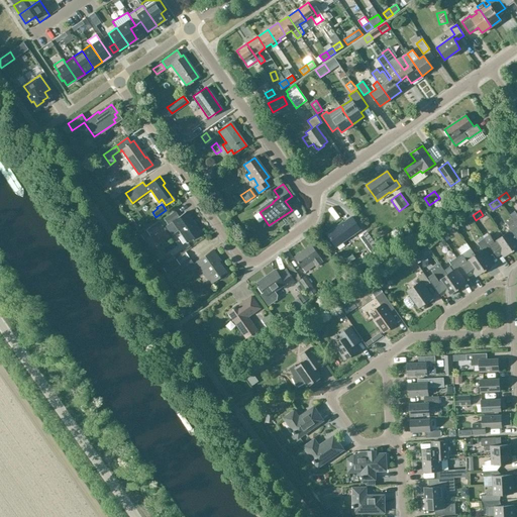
[(172,221),(187,242),(200,233),(186,212),(179,217),(175,211),(164,218),(168,224),(172,221)]
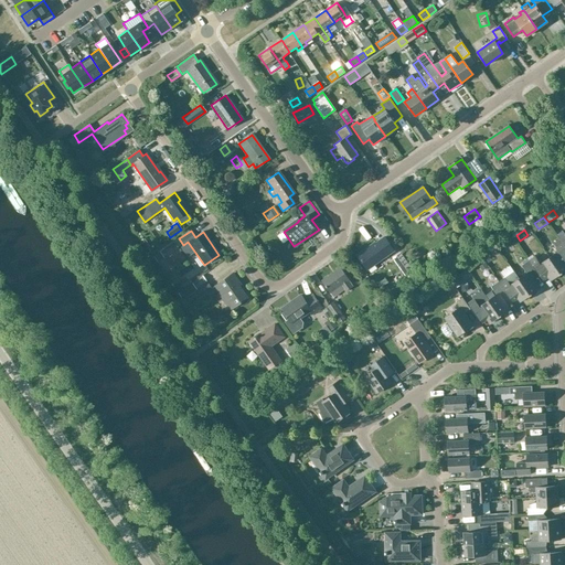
[(358,255),(368,269),(394,251),(385,237),(376,244),(375,243),(358,255)]
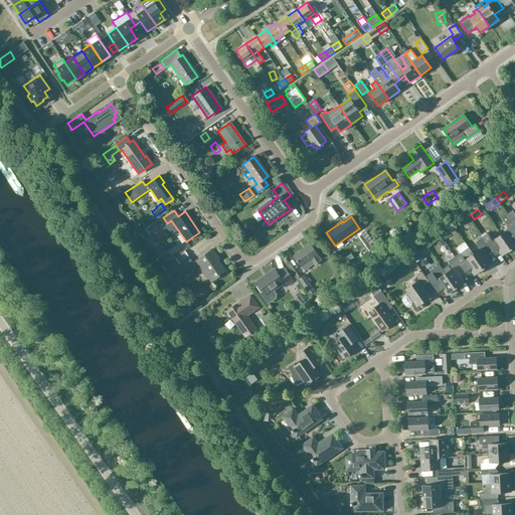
[(501,234),(511,249),(514,245),(514,235),(512,232),(514,229),(514,225),(510,218),(504,222),(509,228),(501,234)]
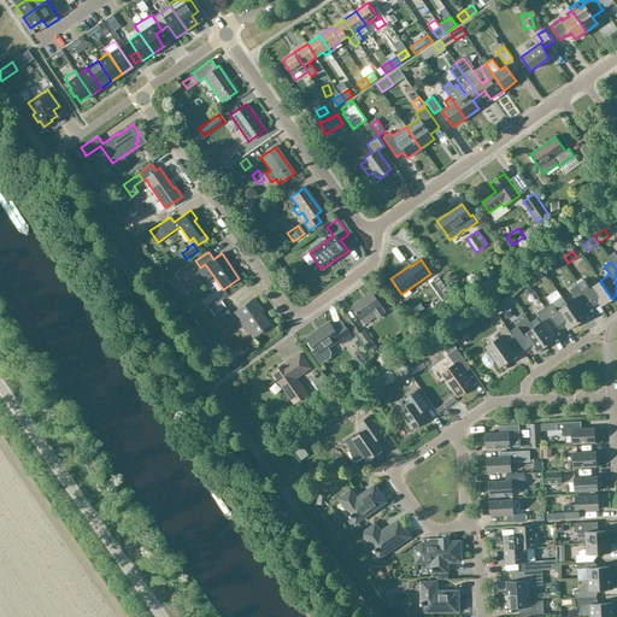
[(612,299),(600,281),(589,288),(585,280),(577,285),(586,297),(592,293),(601,306),(612,299)]
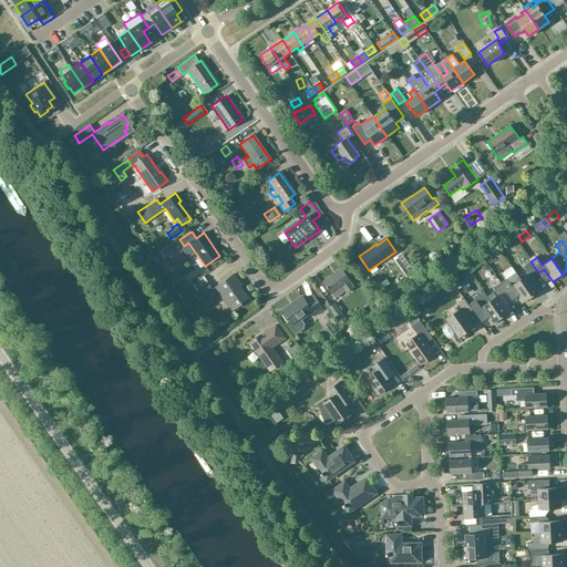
[(478,265),(484,272),(490,268),(484,260),(478,265)]
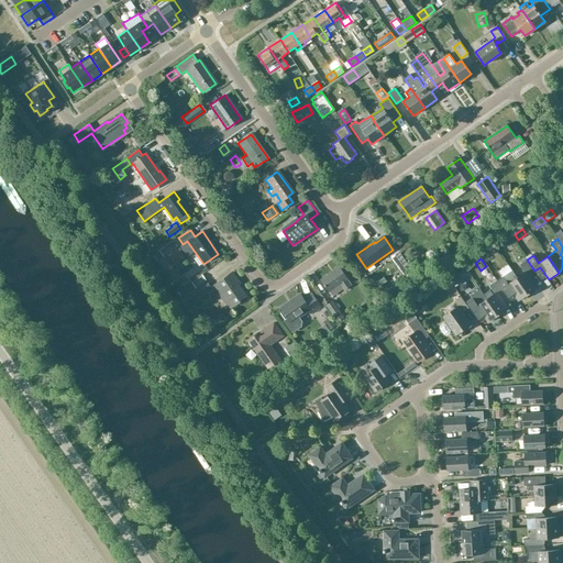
[(517,278),(528,294),(538,287),(530,275),(534,271),(527,260),(520,265),(525,273),(517,278)]
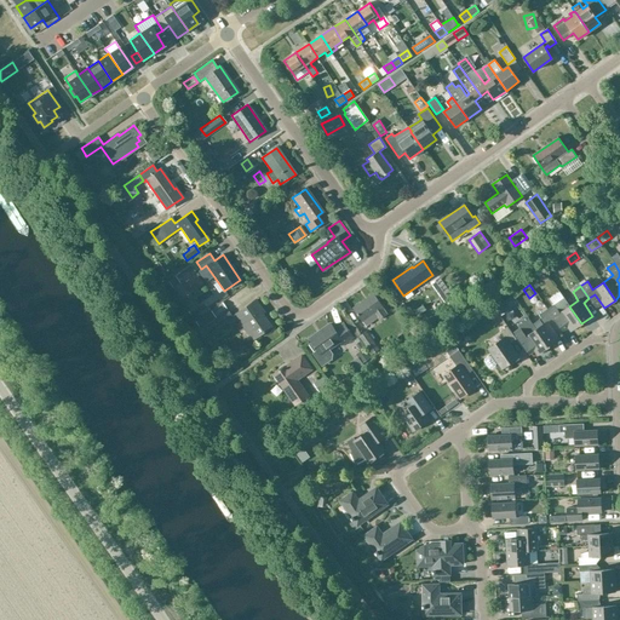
[(374,293),(354,308),(363,321),(367,326),(378,319),(379,320),(388,314),(383,308),(384,308),(374,293)]
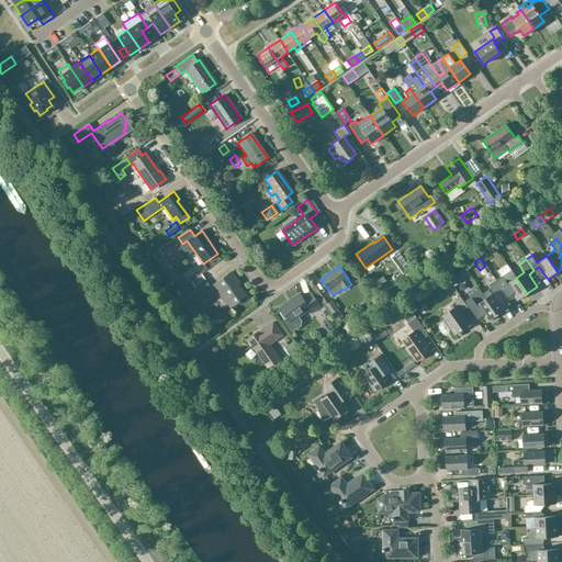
[(510,270),(496,280),(504,292),(509,288),(518,300),(527,293),(516,278),(510,270)]
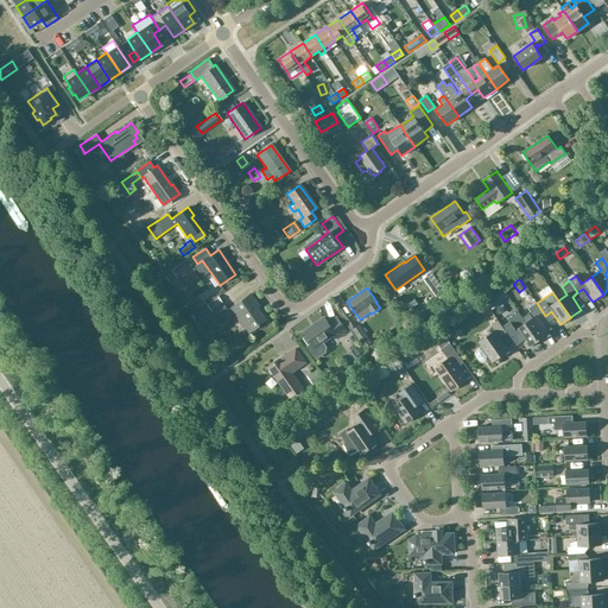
[(242,324),(248,333),(265,321),(253,305),(255,304),(249,295),(230,308),(235,315),(238,314),(245,323),(242,324)]
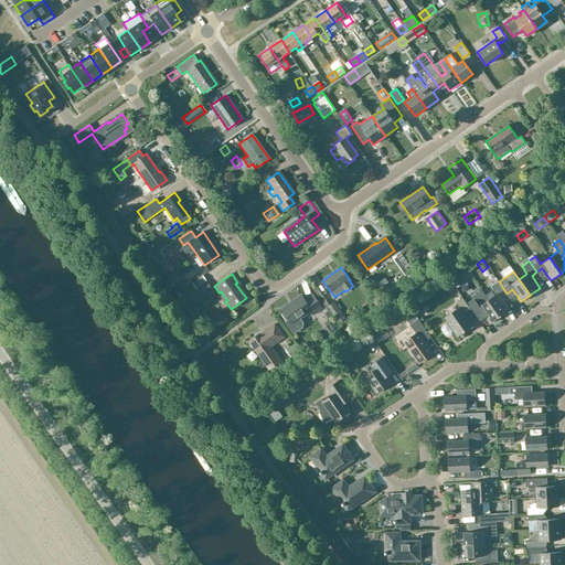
[(192,283),(202,296),(211,288),(202,275),(192,283)]
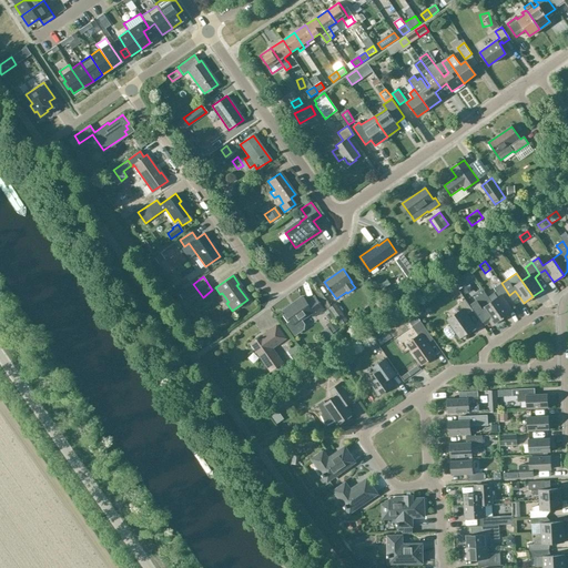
[(454,283),(458,290),(465,285),(460,279),(454,283)]
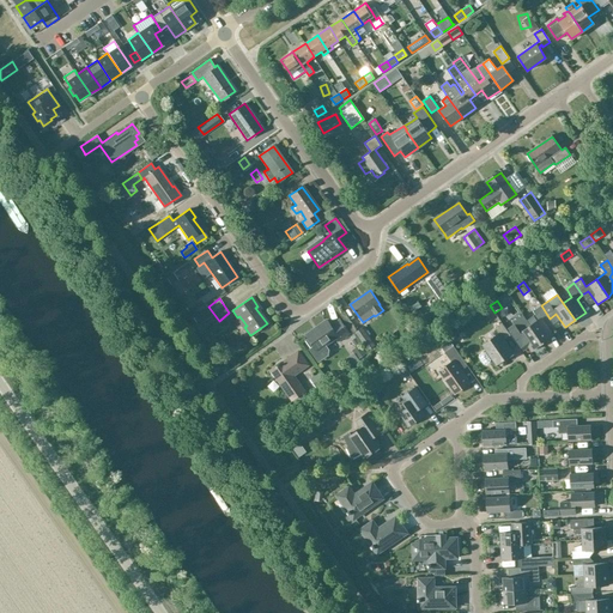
[(527,321),(542,343),(553,335),(544,322),(550,319),(541,305),(533,311),(535,315),(527,321)]
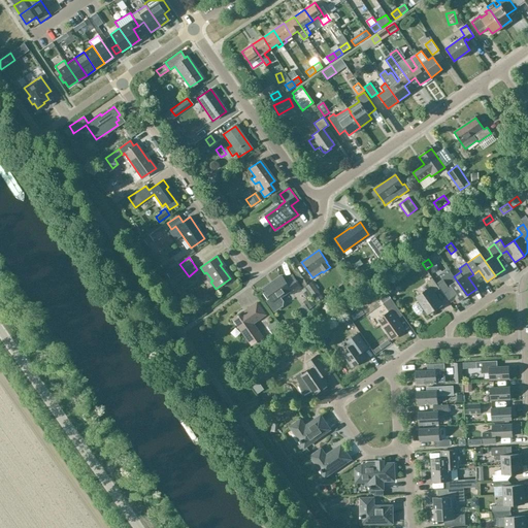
[(166,274),(170,281),(184,270),(179,264),(166,274)]
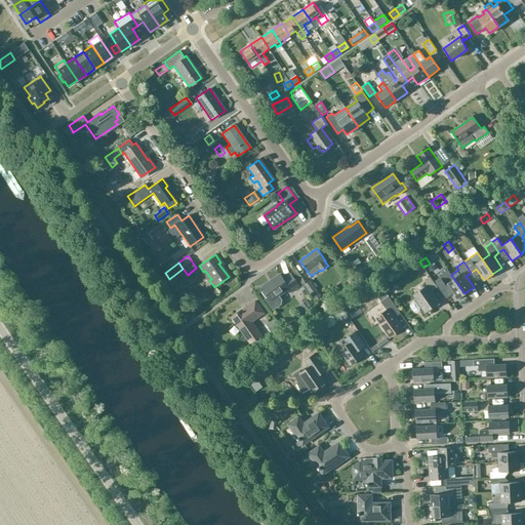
[(289,293),(299,286),(290,273),(282,278),(280,275),(271,281),(273,284),(261,291),(266,298),(266,299),(273,310),(280,304),(281,299),(279,295),(287,290),(289,293)]
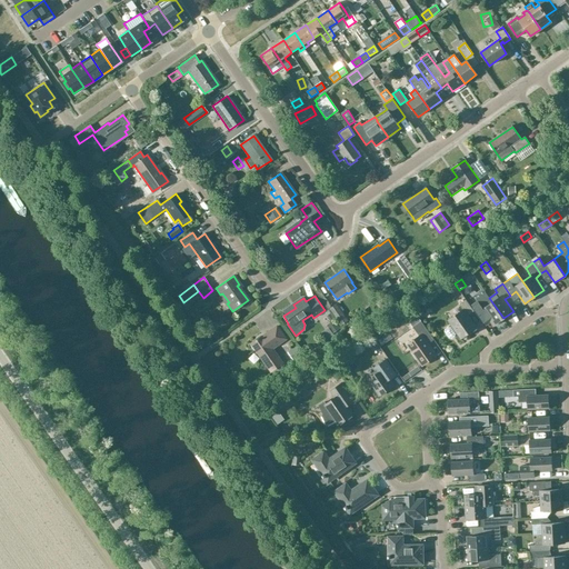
[(478,301),(471,306),(486,326),(491,321),(493,325),(503,318),(489,298),(480,305),(478,301)]
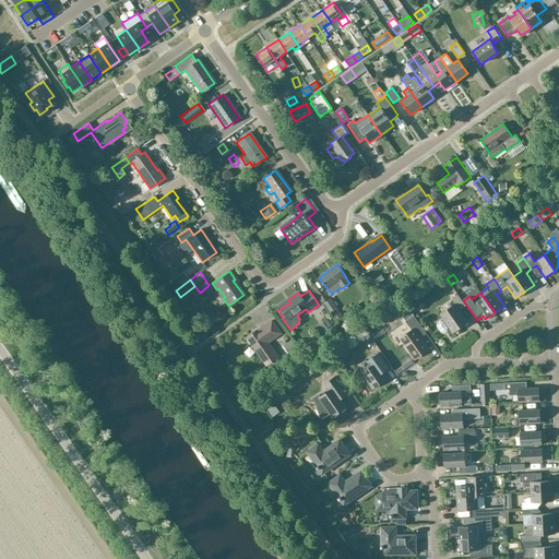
[(438,323),(437,325),(439,328),(442,332),(443,332),(447,330),(448,328),(449,328),(452,333),(467,322),(459,310),(465,306),(458,295),(451,299),(455,305),(440,314),(444,321),(443,321),(440,321),(438,323)]
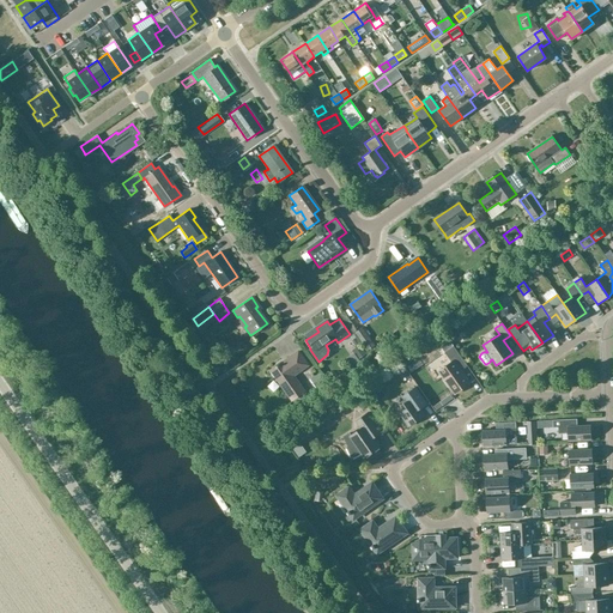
[(375,346),(363,327),(356,333),(368,351),(375,346)]
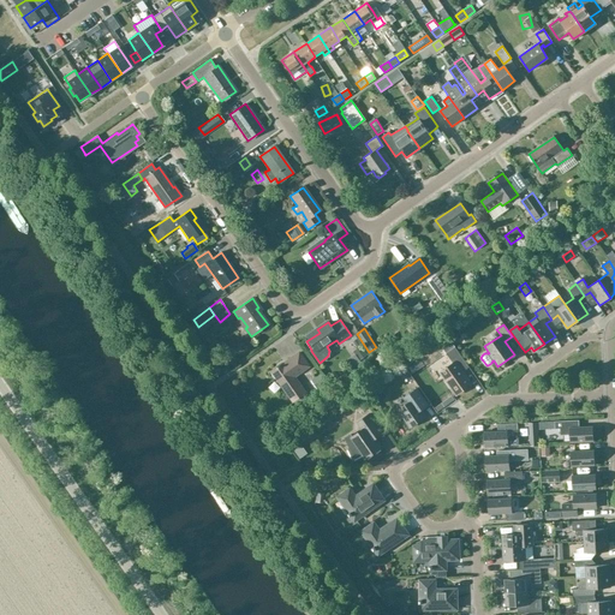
[(449,340),(437,350),(442,357),(446,353),(454,347),(449,340)]
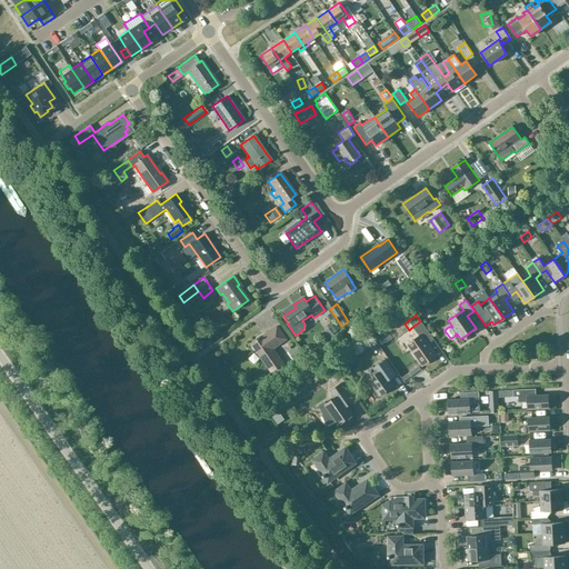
[(332,333),(339,329),(333,321),(327,326),(332,333)]
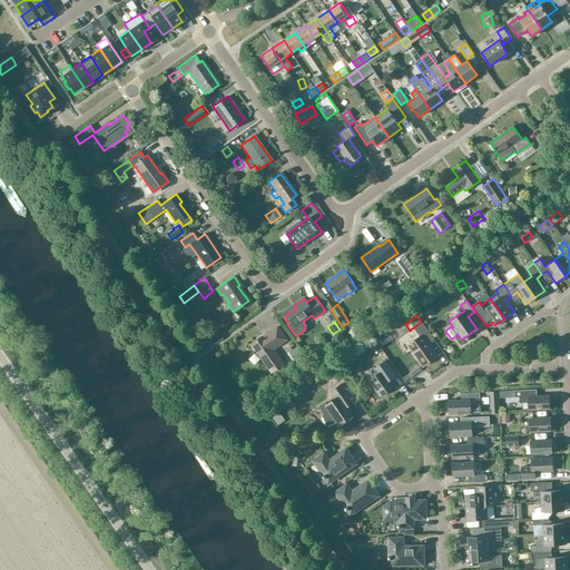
[(408,345),(423,366),(438,356),(429,344),(434,341),(421,322),(413,327),(420,336),(408,345)]
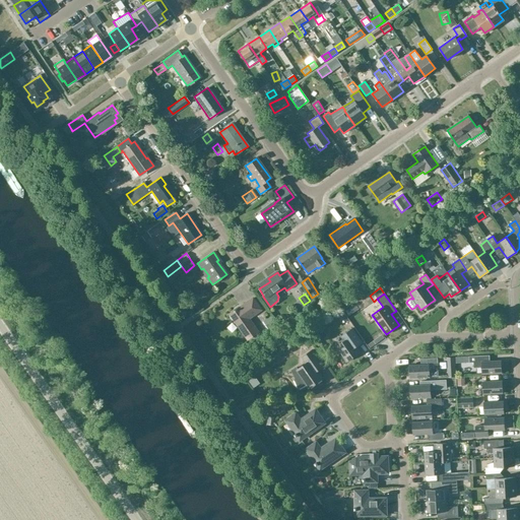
[(258,333),(249,320),(262,311),(254,299),(241,308),(241,307),(230,315),(248,340),(258,333)]
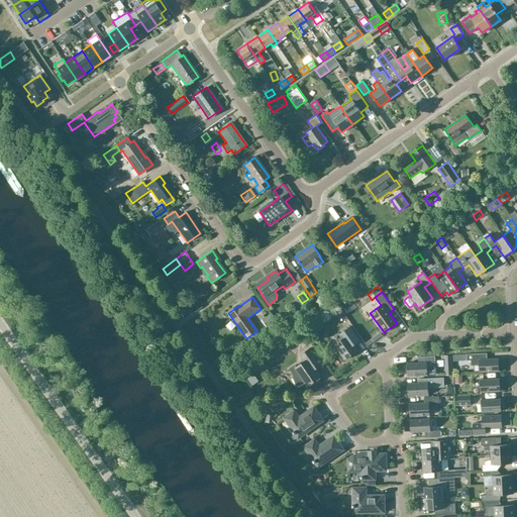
[(274,322),(269,315),(262,320),(267,327),(274,322)]
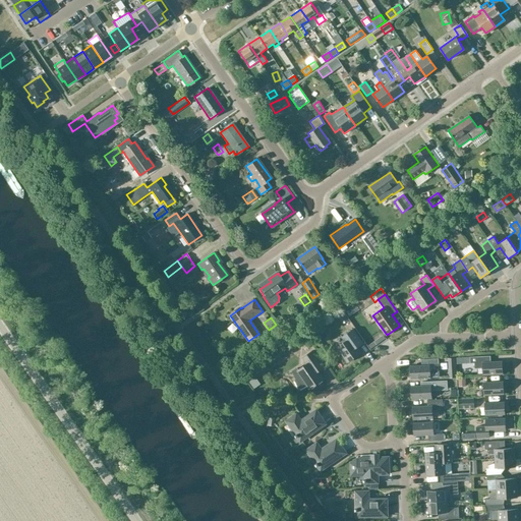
[(345,342),(337,348),(347,362),(361,352),(357,348),(363,344),(360,340),(353,329),(347,334),(342,337),(345,342)]
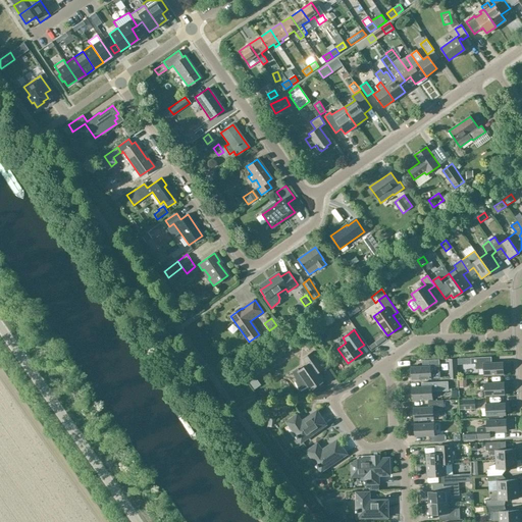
[(319,340),(315,343),(319,349),(323,346),(319,340)]
